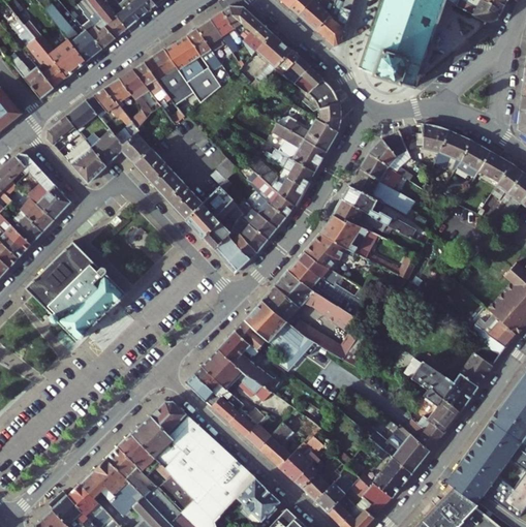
[(17,0),(8,0),(6,2),(18,16),(25,9),(17,0)]
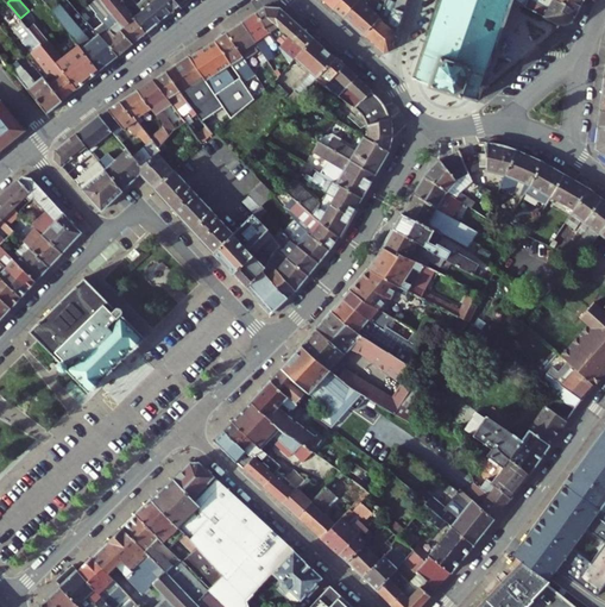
[(102,37),(119,55),(146,33),(134,17),(124,26),(118,19),(112,24),(106,16),(112,12),(105,2),(92,13),(79,0),(69,0),(69,1),(88,22),(98,14),(111,30),(102,37)]
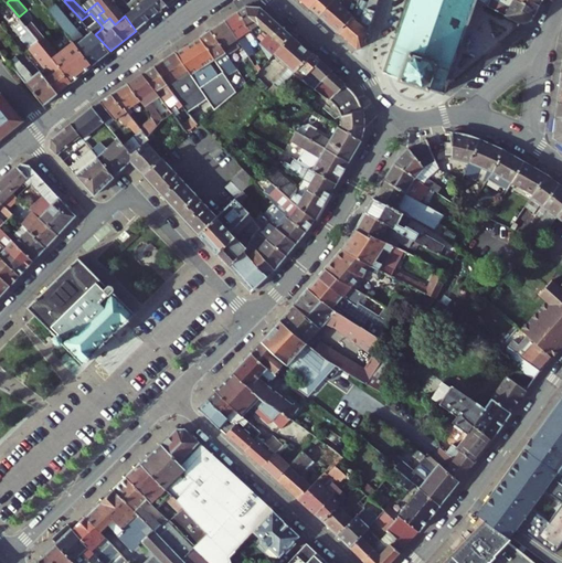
[(95,0),(97,2),(104,11),(109,18),(115,24),(125,16),(128,13),(116,0),(95,0)]
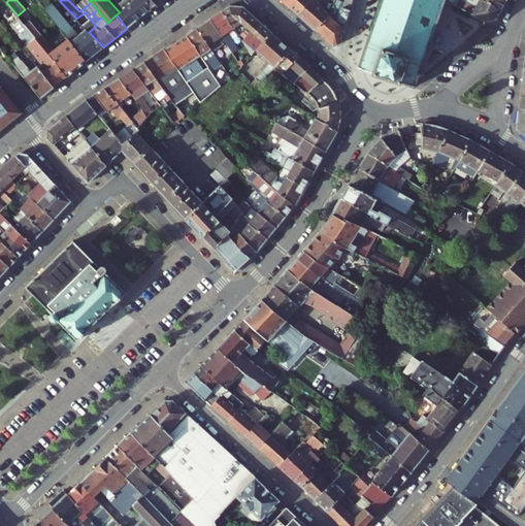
[(123,0),(119,3),(124,9),(120,12),(117,14),(127,29),(160,0),(123,0)]
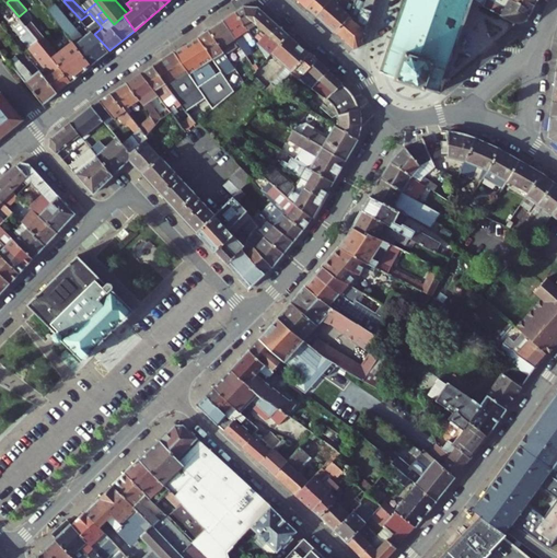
[(317,18),(332,0),(315,0),(308,9),(317,18)]
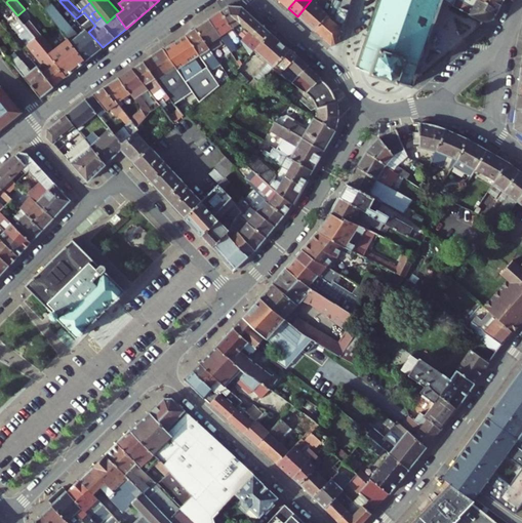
[(311,0),(297,16),(314,31),(328,16),(334,1),(334,0),(311,0)]
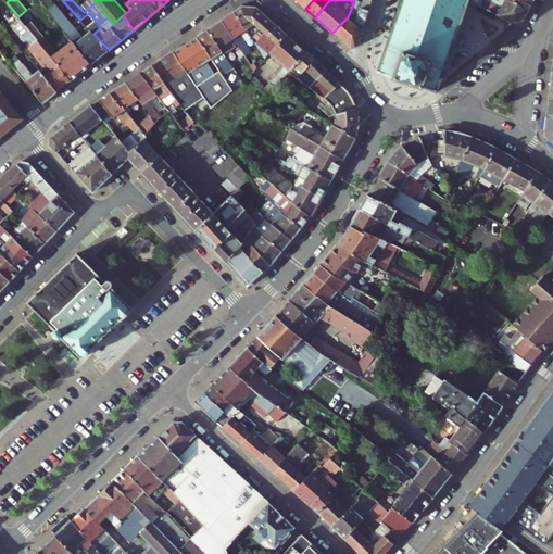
[(363,0),(362,4),(354,1),(348,17),(332,33),(351,50),(356,49),(374,0),(363,0)]
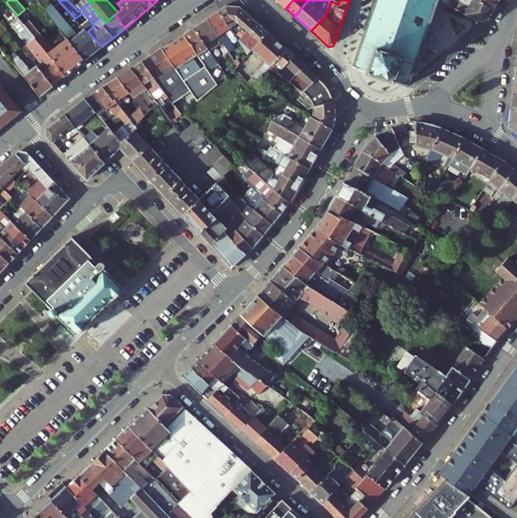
[(438,0),(377,0),(354,69),(368,74),(366,80),(378,85),(390,90),(392,84),(404,89),(438,2),(438,0)]
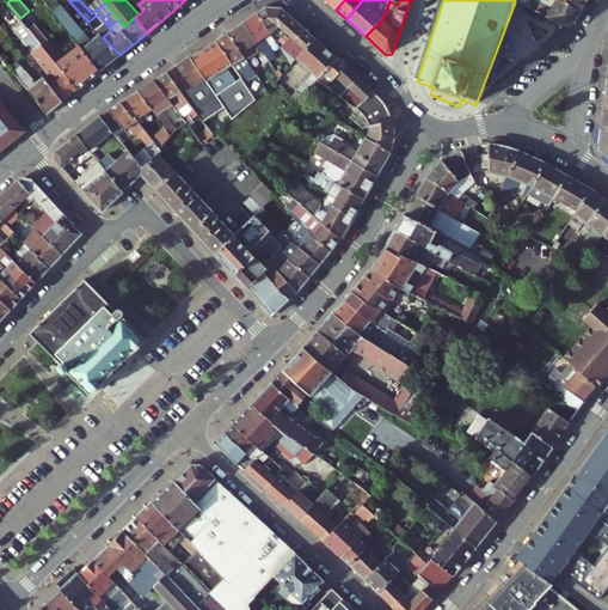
[(515,0),(515,2),(528,12),(532,0),(515,0)]
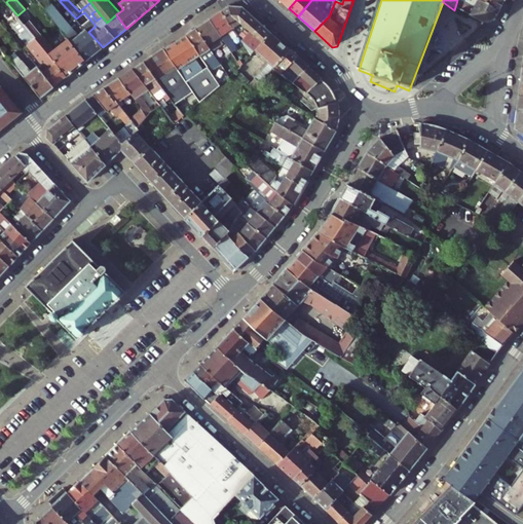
[(488,29),(494,25),(497,19),(479,5),(474,12),(463,4),(464,0),(457,0),(454,10),(485,32),(488,29)]
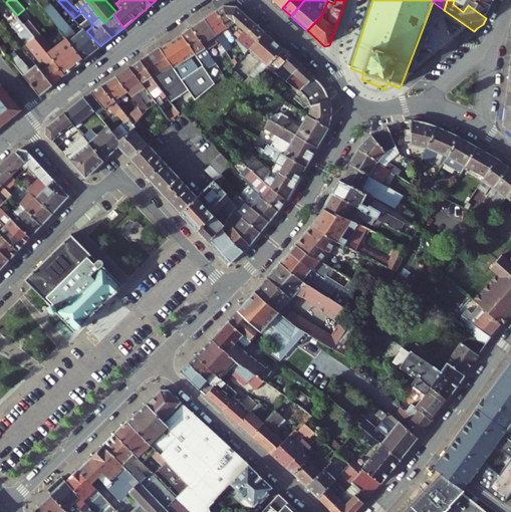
[(470,0),(468,5),(486,18),(489,12),(493,6),(484,0),(470,0)]
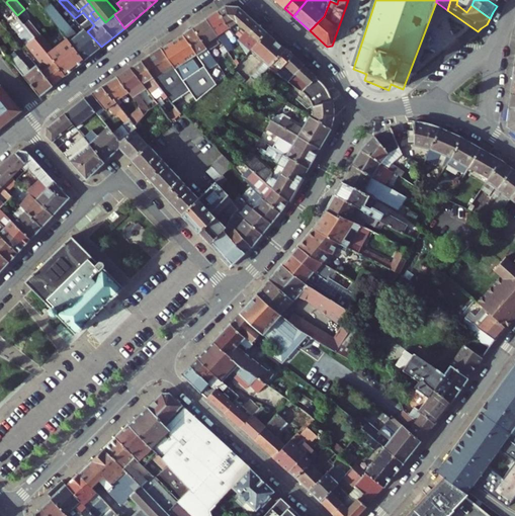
[(67,37),(84,61),(101,47),(87,31),(85,28),(77,34),(52,3),(45,8),(67,37)]
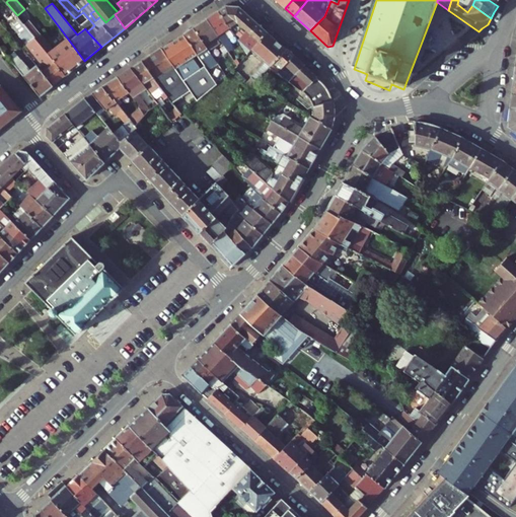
[(232,8),(226,7),(219,12),(231,29),(237,25),(247,33),(239,42),(249,56),(253,51),(268,35),(239,8),(232,8)]
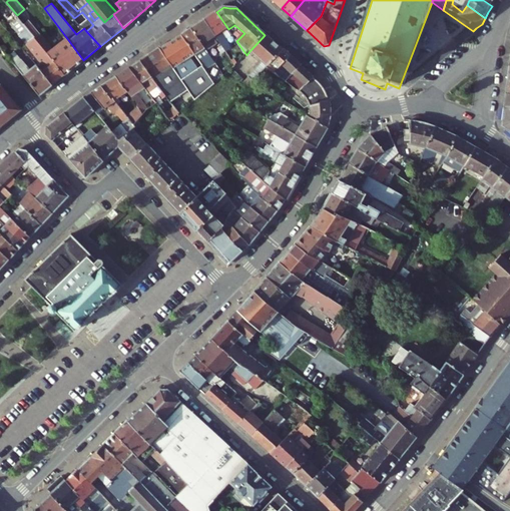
[(228,29),(216,12),(203,20),(220,43),(226,50),(232,46),(222,32),(228,29)]
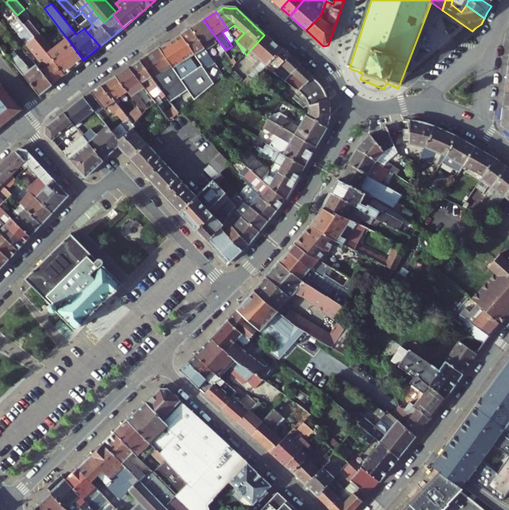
[(65,75),(48,54),(24,24),(17,16),(10,22),(41,60),(36,65),(53,84),(65,75)]
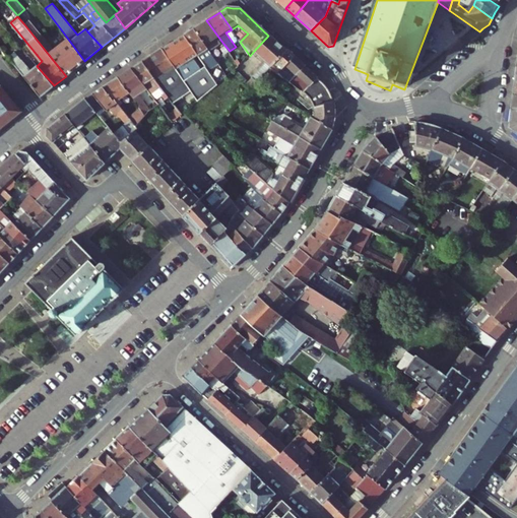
[(49,55),(66,76),(84,61),(67,38),(54,48),(30,20),(24,24),(49,55)]
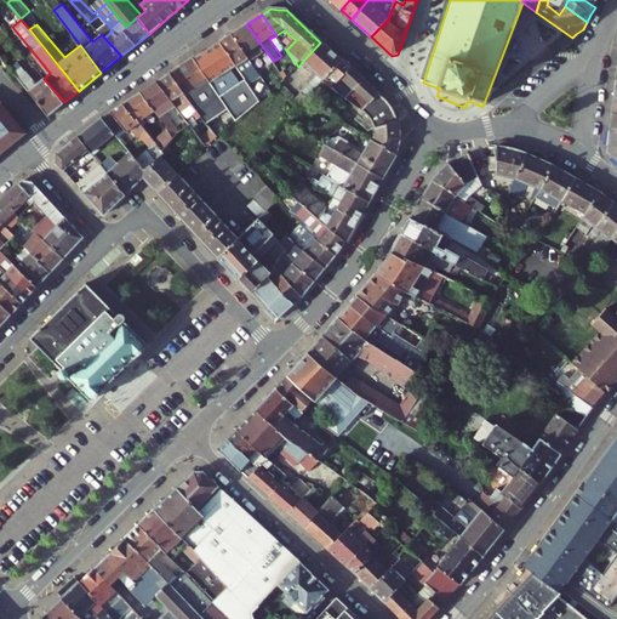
[(249,58),(252,63),(267,52),(246,24),(232,34),(249,58)]
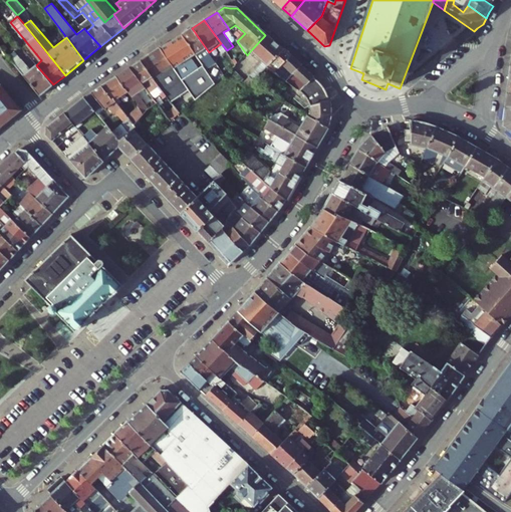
[(206,48),(192,28),(182,34),(196,54),(206,48)]
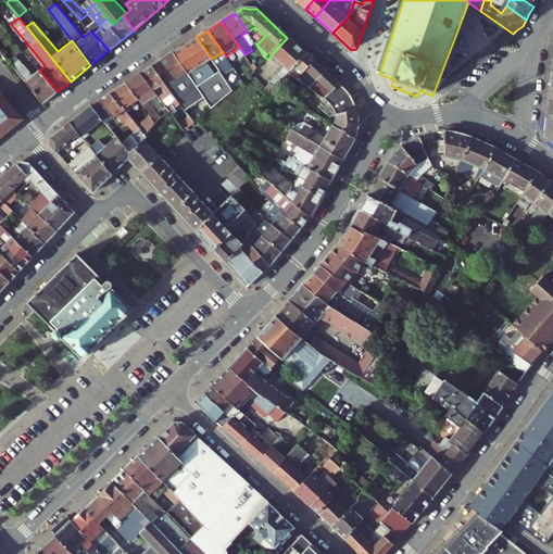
[(212,59),(197,37),(175,51),(203,90),(208,87),(204,84),(217,75),(210,64),(214,61),(212,59)]
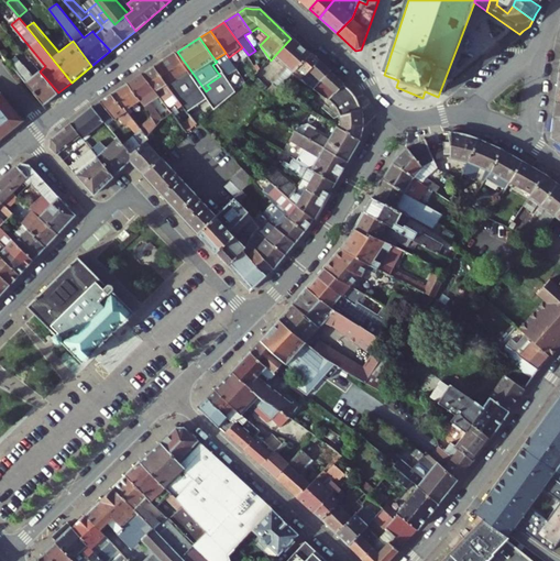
[(299,69),(311,57),(291,39),(275,55),(291,69),(273,88),(277,91),(299,69)]
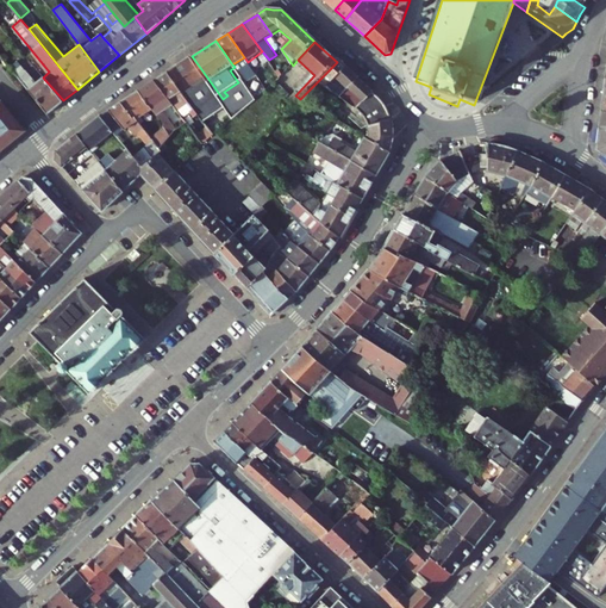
[(223,99),(192,56),(167,73),(194,106),(206,121),(225,106),(233,117),(257,99),(243,79),(238,82),(224,92),(227,95),(223,99)]
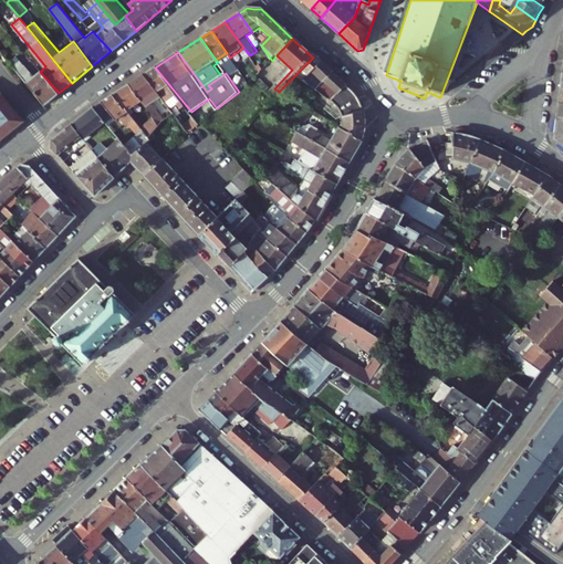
[(9,62),(25,84),(43,105),(59,93),(40,72),(33,77),(16,56),(9,62)]
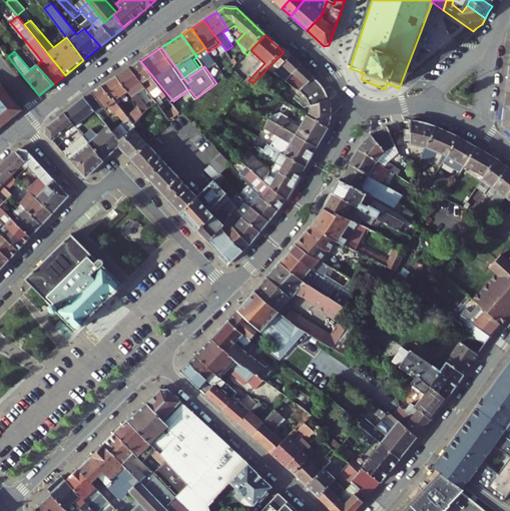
[(290,57),(285,51),(284,52),(273,63),(279,68),(290,57)]
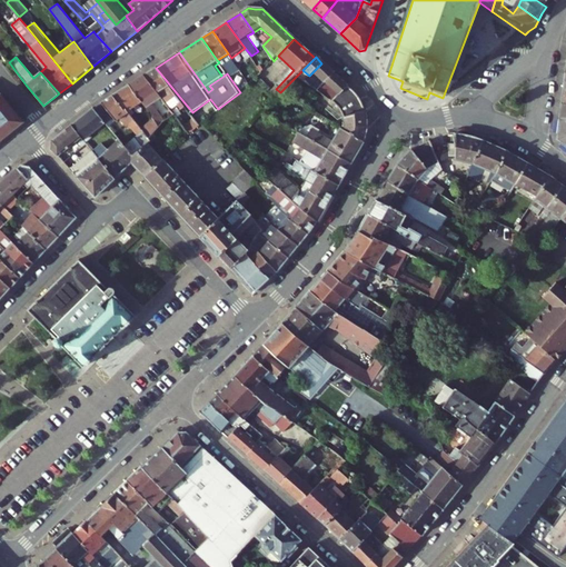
[(219,62),(215,66),(222,77),(227,73),(219,62)]
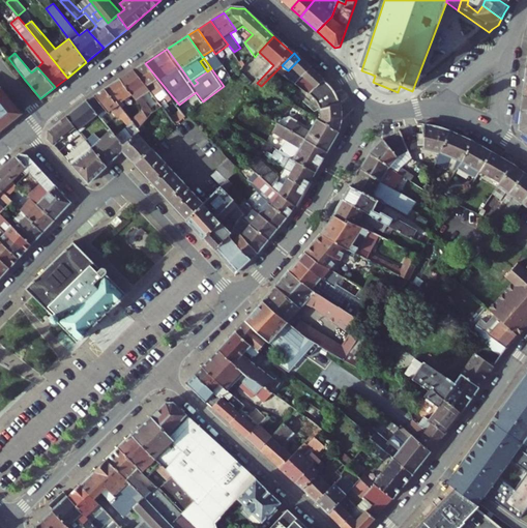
[(316,90),(323,83),(299,59),(288,70),(283,77),(289,81),(295,75),(300,79),(316,90)]
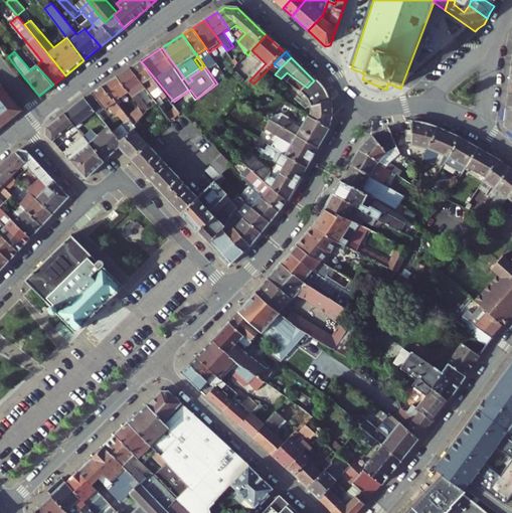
[(164,90),(141,61),(130,68),(148,90),(151,95),(159,88),(163,92),(164,90)]
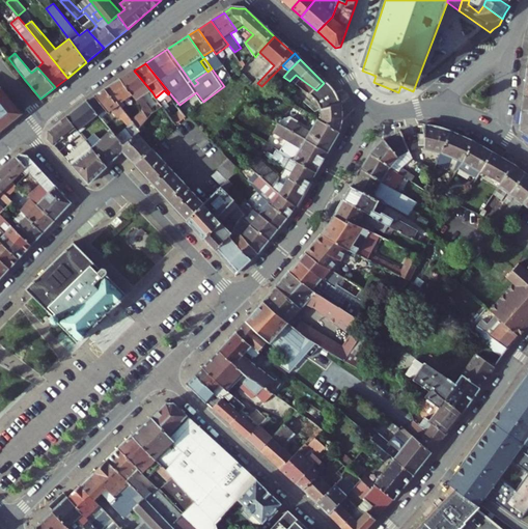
[(120,79),(133,93),(142,105),(154,116),(157,113),(145,99),(153,92),(134,71),(120,79)]
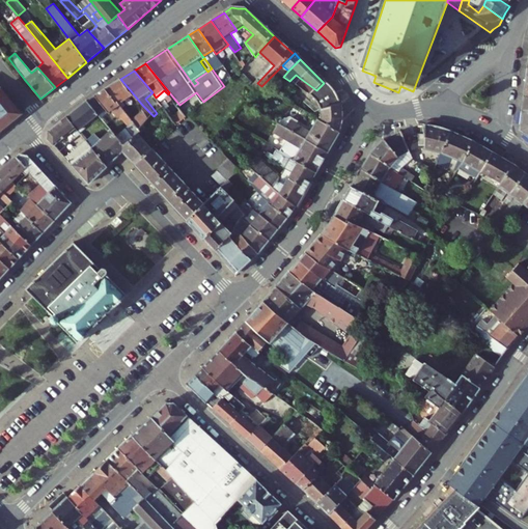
[(118,104),(133,93),(120,79),(106,89),(118,104)]
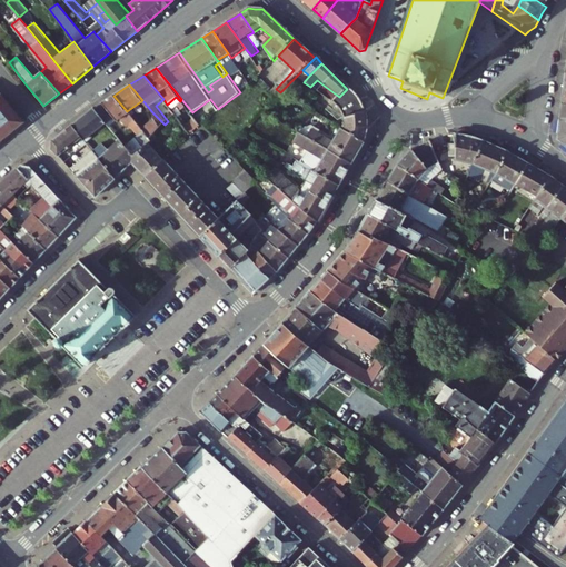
[(339,97),(323,85),(318,91),(333,103),(339,97)]
